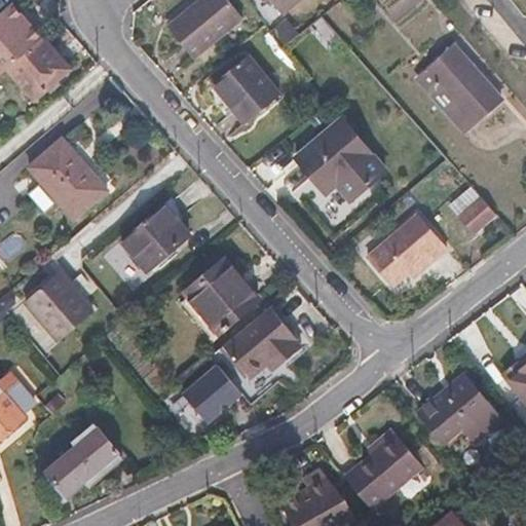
[(196,0),(165,26),(192,59),(241,20),(225,0),(196,0)]
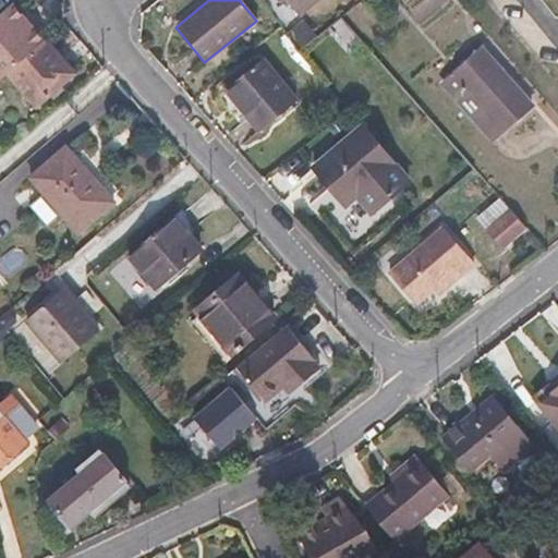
[(284,0),(298,16),(316,0),(284,0)]
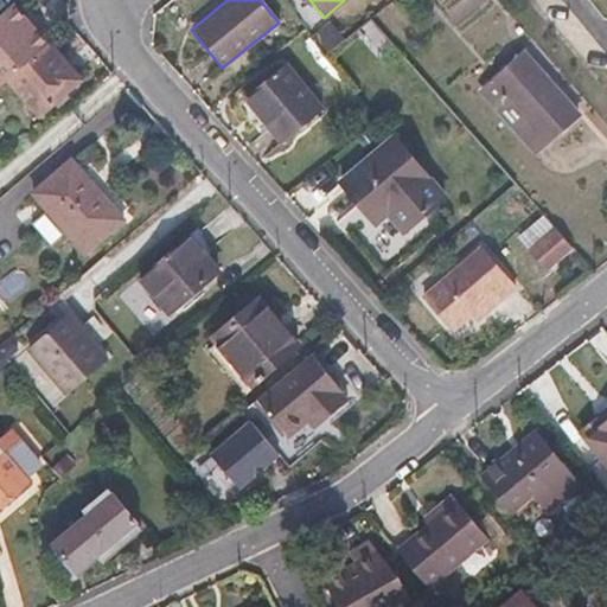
[(0,85),(7,80),(48,44),(53,39),(36,20),(30,25),(23,17),(12,5),(0,16),(0,85)]
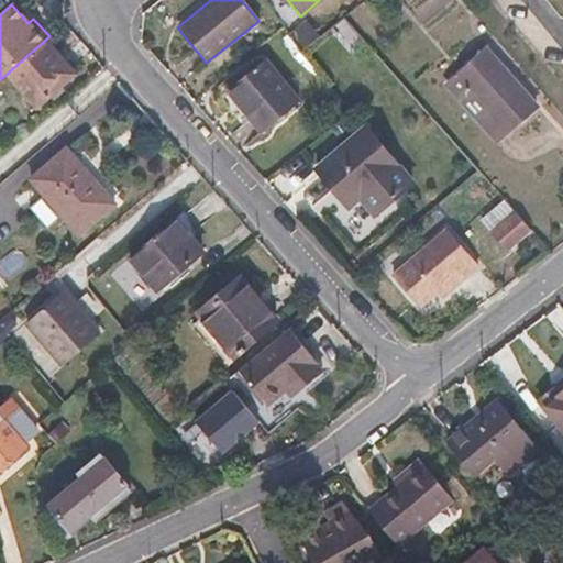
[(28,23),(33,19),(26,11),(21,15),(28,23)]
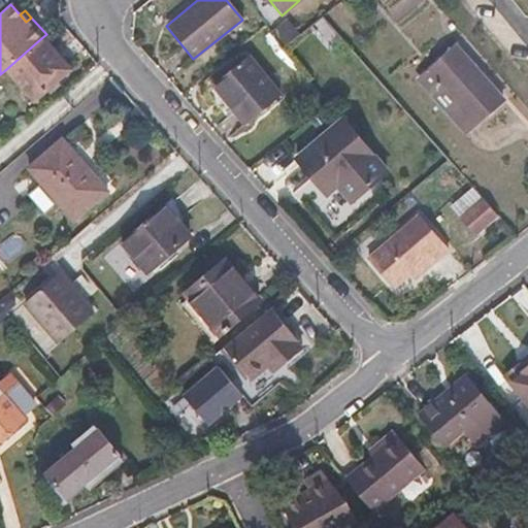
[(41,38),(6,69),(34,101),(70,70),(41,38)]
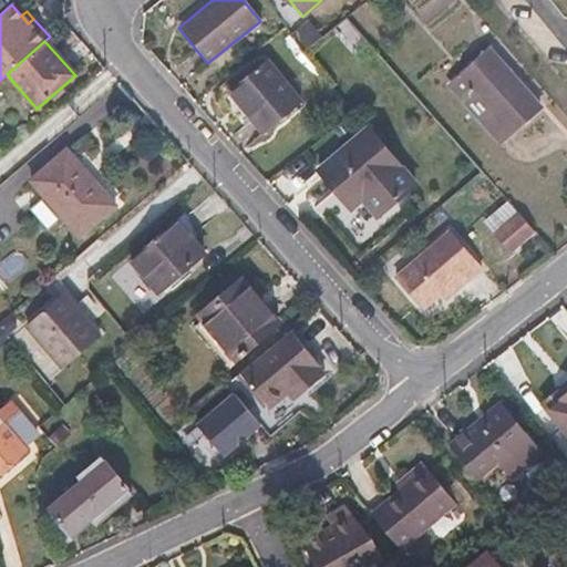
[(449,85),(497,143),(538,107),(490,51),(449,85)]
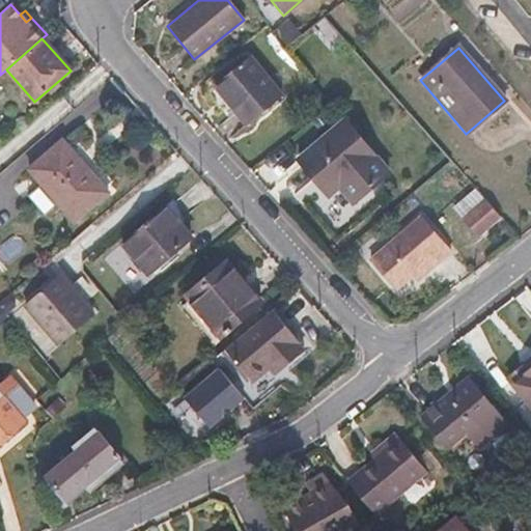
[(248,56),(213,85),(245,126),(281,96),(248,56)]
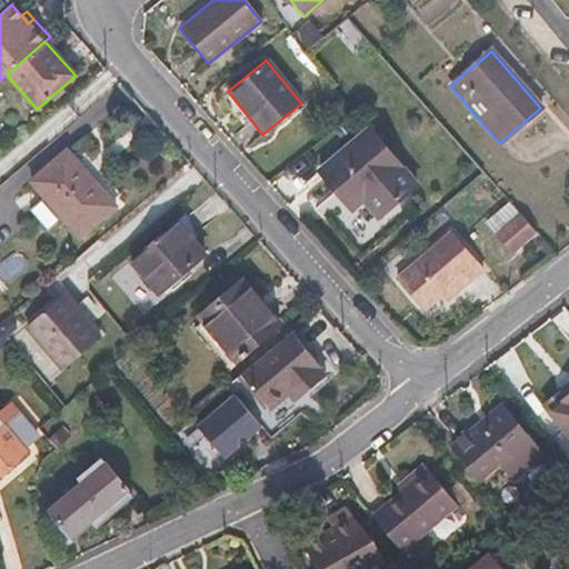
[(377,218),(417,185),(367,128),(318,169),(351,210),(362,201),(377,218)]
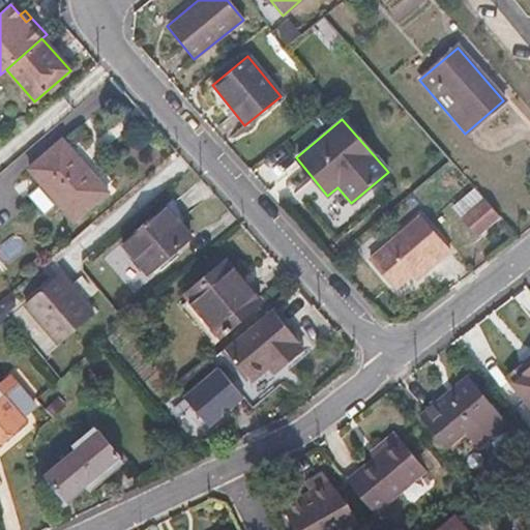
[(62,140),(29,168),(75,222),(109,193),(62,140)]
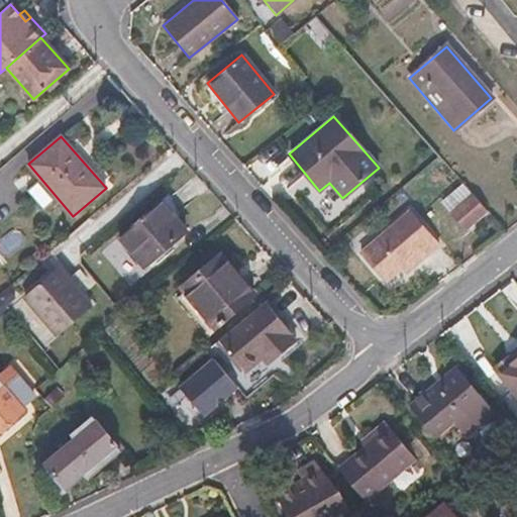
[(486,212),(473,197),(452,214),(467,229),(486,212)]
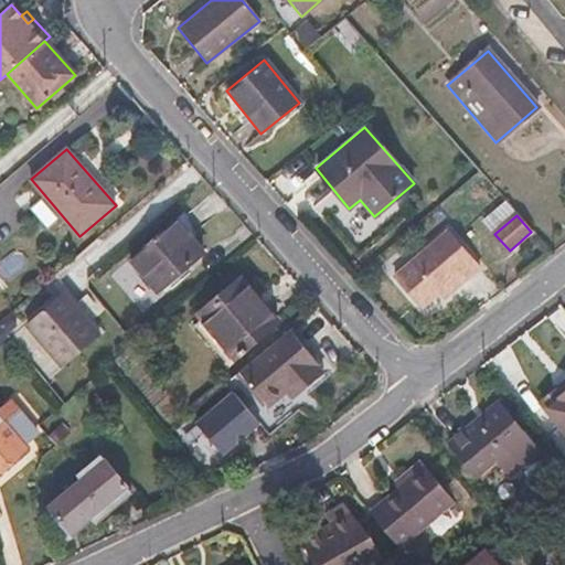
[(130,259),(157,292),(203,254),(177,221),(130,259)]
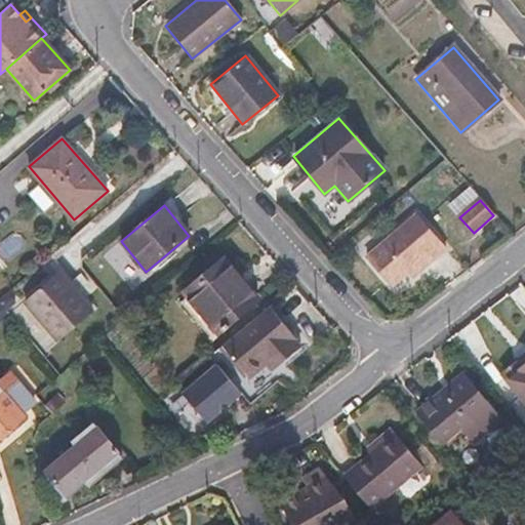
[(435,235),(414,273),(445,247),(435,235)]
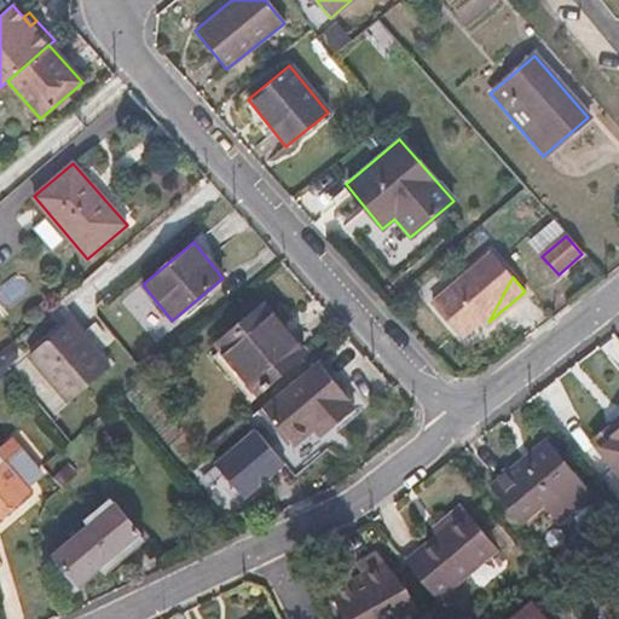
[(215,342),(259,398),(308,357),(266,302),(215,342)]
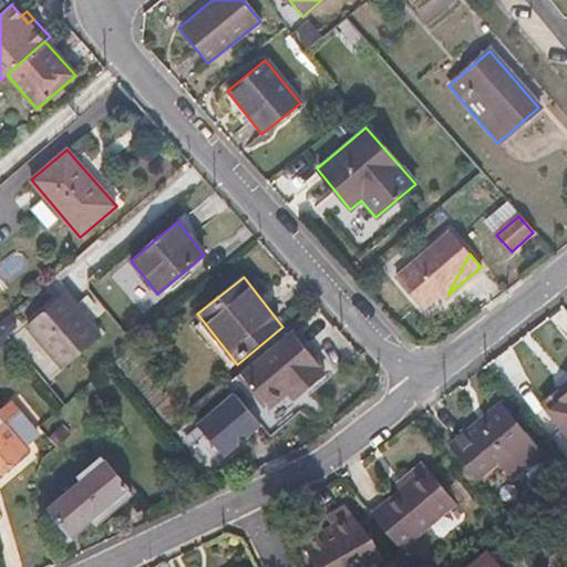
[(63,294),(27,326),(65,369),(101,337),(63,294)]
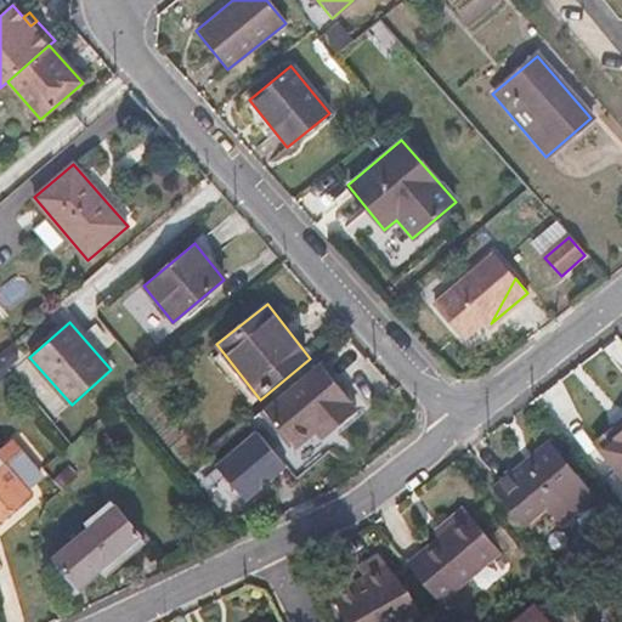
[(317,363),(265,407),(297,445),(314,431),(322,440),(357,411),(317,363)]
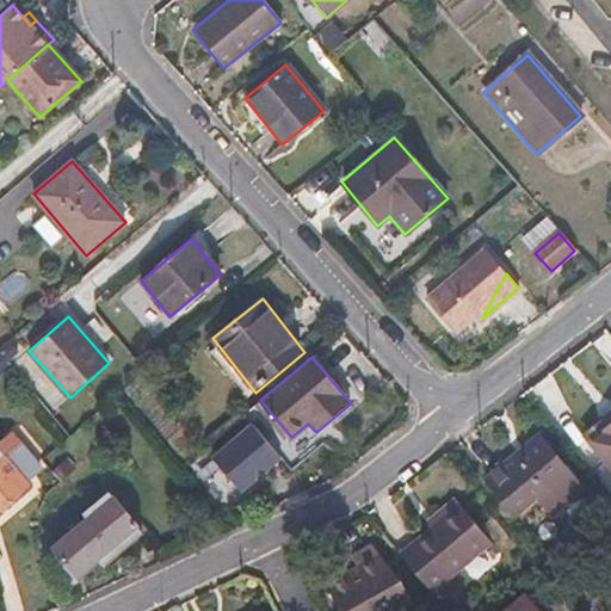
[(264,418),(215,440),(235,483),(284,462),(264,418)]
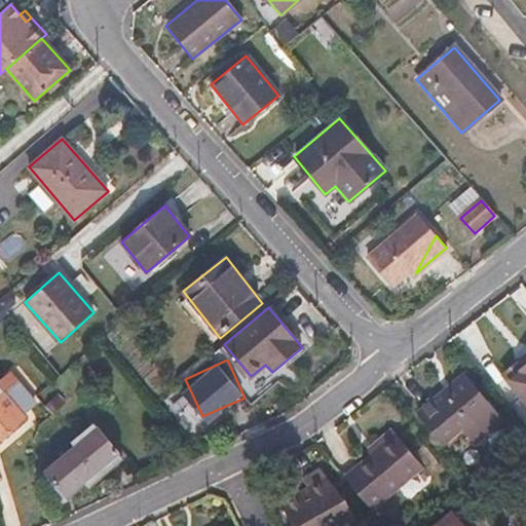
[(525,361),(506,379),(525,399),(525,361)]
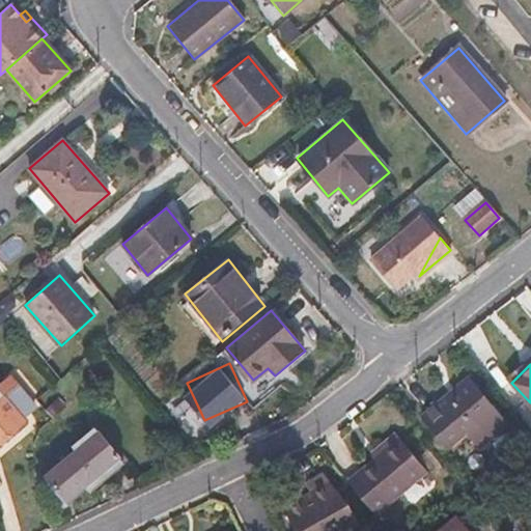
[(22,417),(34,406),(12,379),(0,389),(0,442),(25,421),(22,417)]
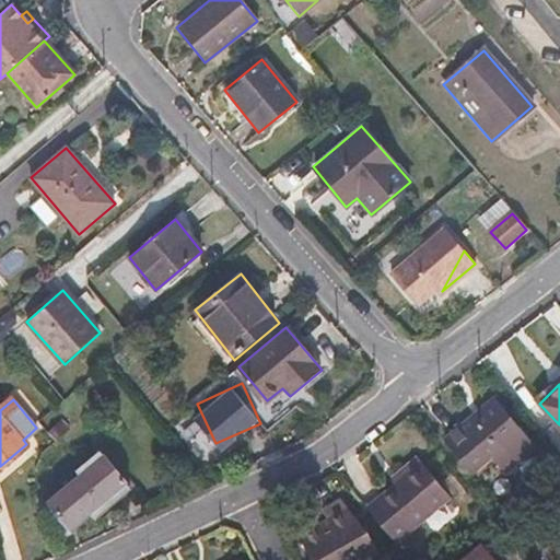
[(482,409),(435,450),(462,481),(480,466),(493,482),(523,457),(482,409)]
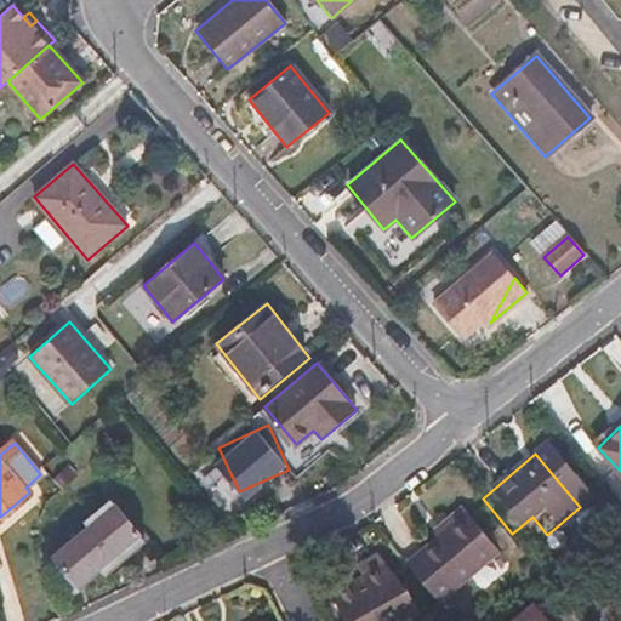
[(112,501),(85,523),(90,528),(53,557),(77,586),(100,568),(103,573),(143,540),(112,501)]
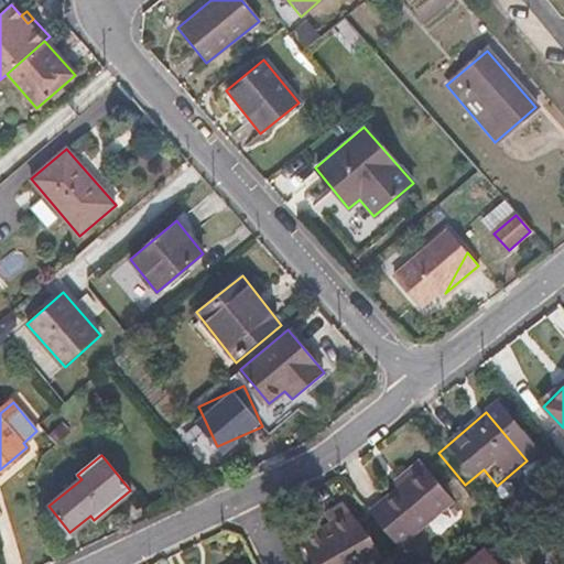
[(427,474),(422,467),(394,489),(401,496),(427,474)]
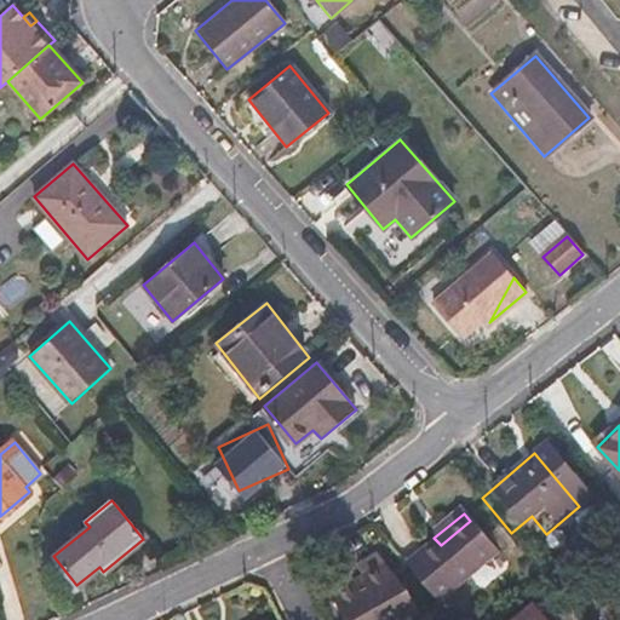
[(470,521),(441,545),(411,570),(442,609),(500,557),(470,521)]
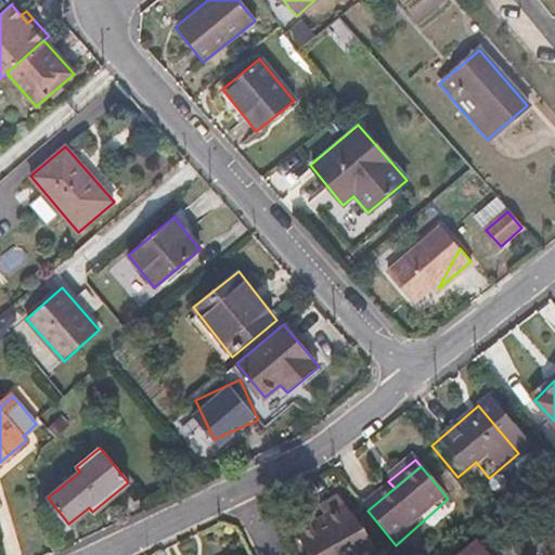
[(333,523),(308,542),(318,554),(375,554),(364,533),(339,503),(326,514),(333,523)]
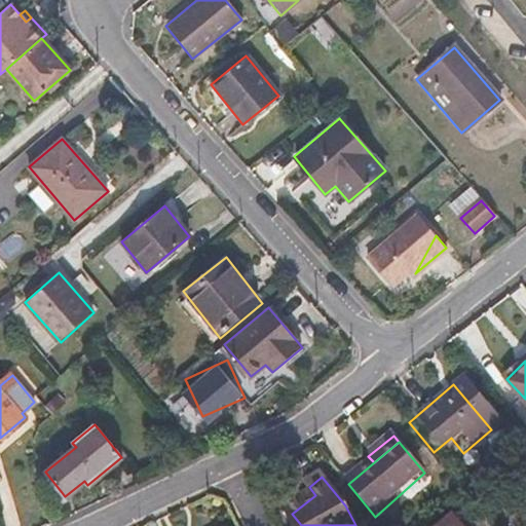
[(460,525),(449,513),(433,525),(460,525)]
